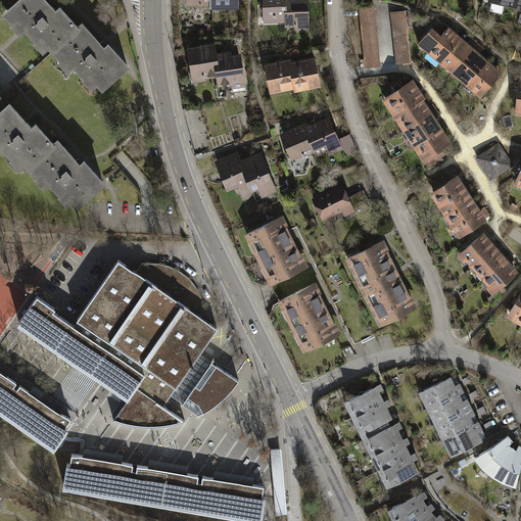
[(41,59),(46,55),(79,26),(58,4),(53,8),(45,0),(12,0),(0,11),(0,18),(5,25),(4,26),(16,39),(20,36),(41,59)]
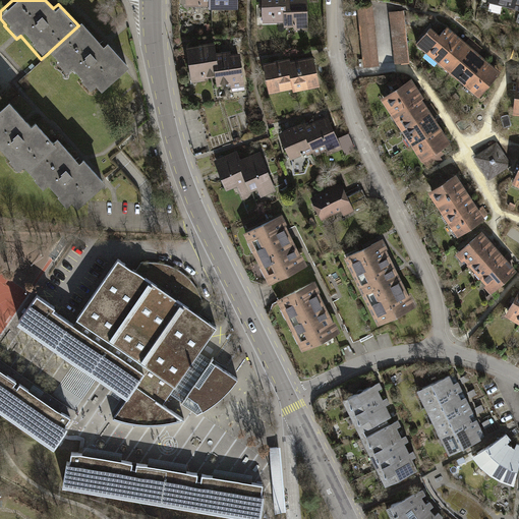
[(184,0),(184,8),(209,9),(209,0),(184,0)]
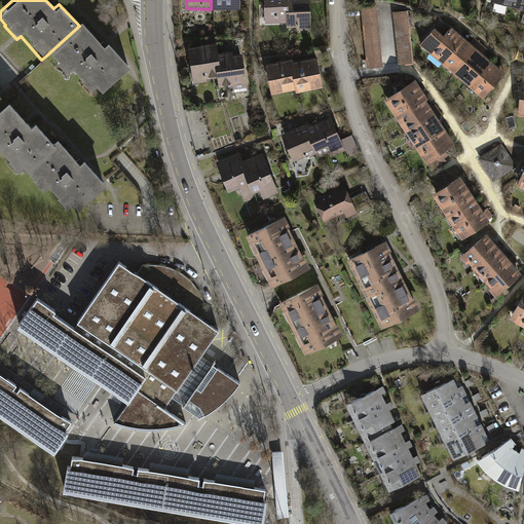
[(237,0),(211,0),(211,9),(211,12),(238,13),(237,0)]
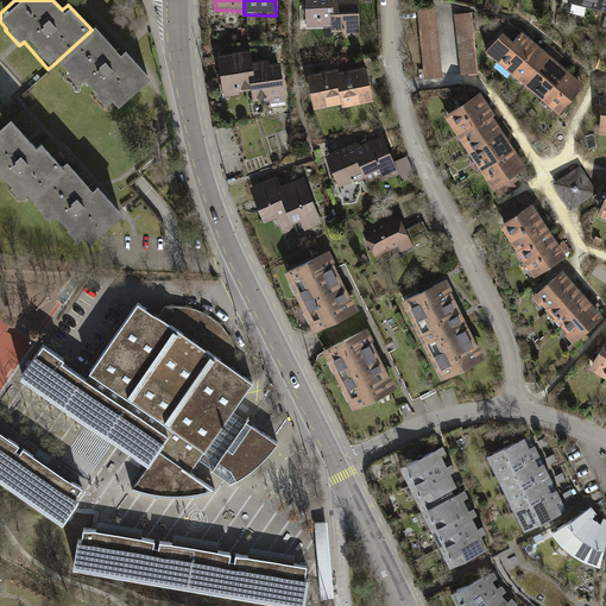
[(330,29),(328,0),(304,0),(305,29),(330,29)]
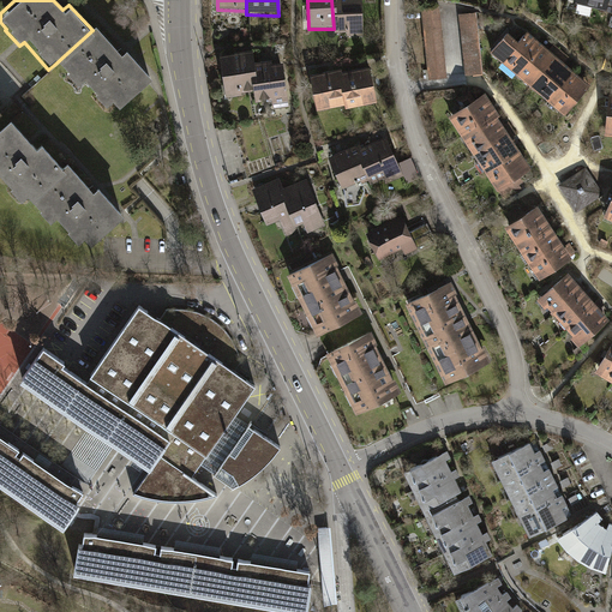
[(331,0),(334,29),(334,35),(346,34),(347,40),(364,40),(361,0),(331,0)]
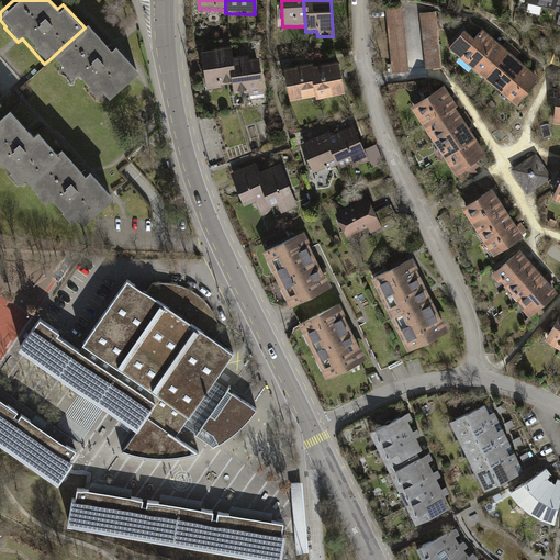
[(526,0),(526,3),(553,10),(556,0),(526,0)]
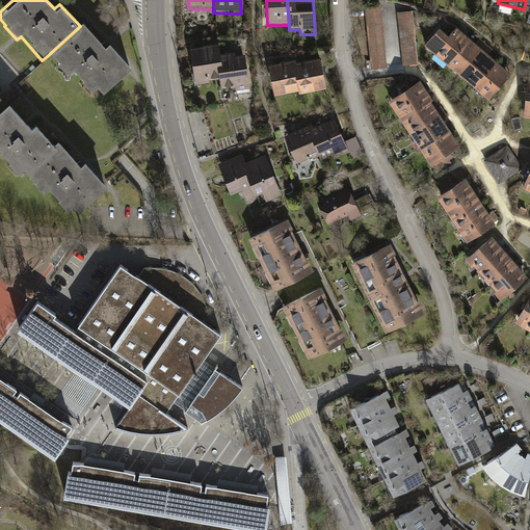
[(364,11),(370,72),(385,70),(378,10),(364,11)]
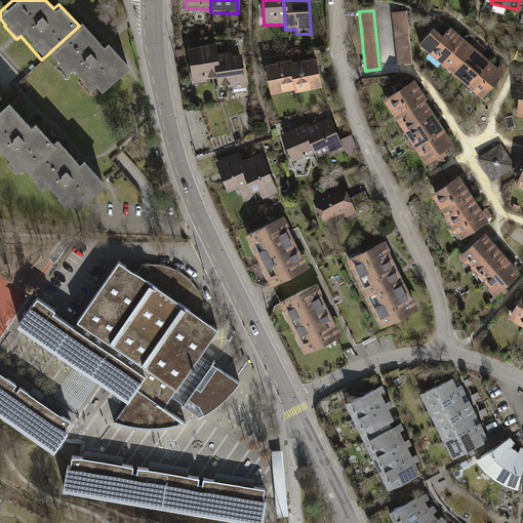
[(391,15),(396,67),(410,66),(404,14),(391,15)]
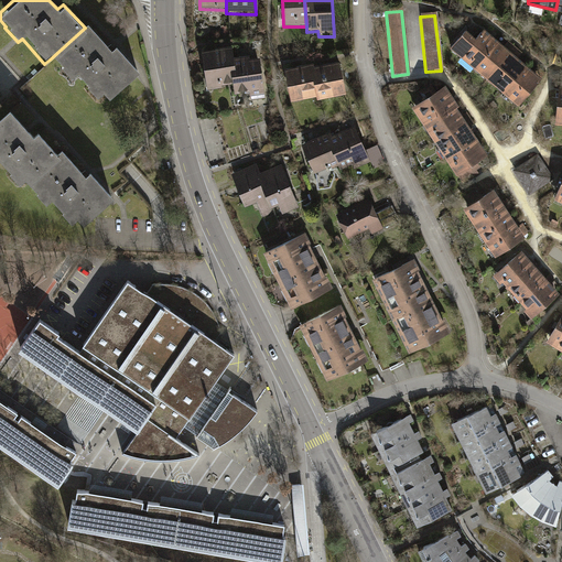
[(85,28),(50,60),(58,69),(56,72),(68,85),(74,79),(96,103),(100,98),(107,105),(140,76),(115,47),(111,50),(88,24),(85,28)]
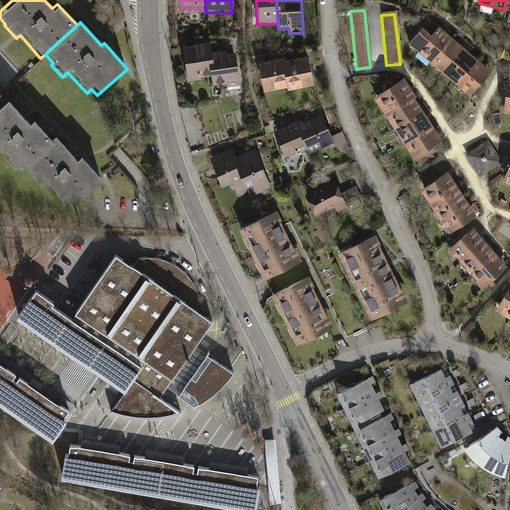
[(408,44),(418,52),(433,34),(423,26),(408,44)]
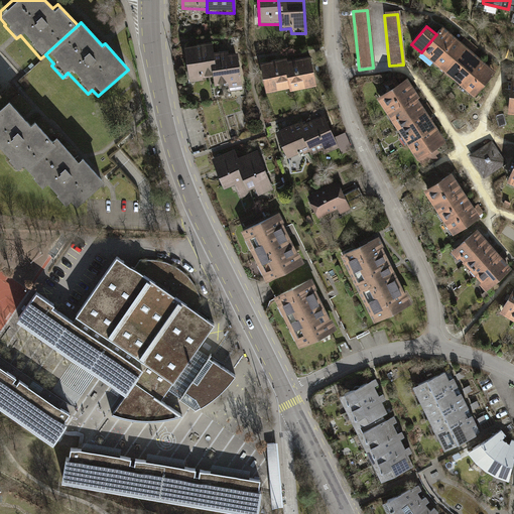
[(456,38),(442,27),(436,34),(421,52),(434,63),(456,38)]
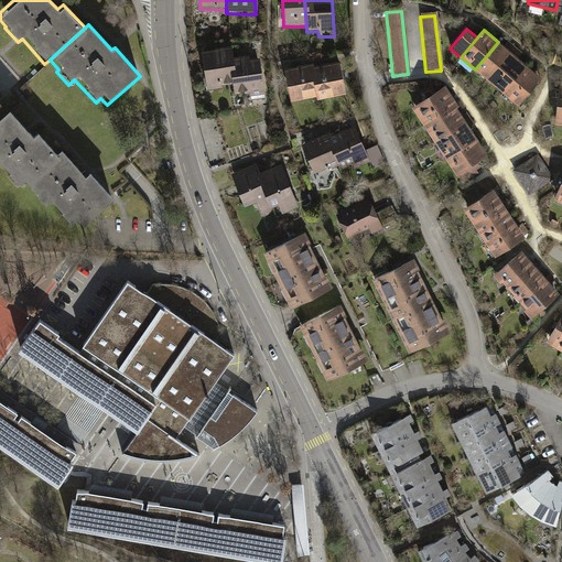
[(504,46),(498,42),(475,69),(489,82),(516,51),(506,43),(504,46)]
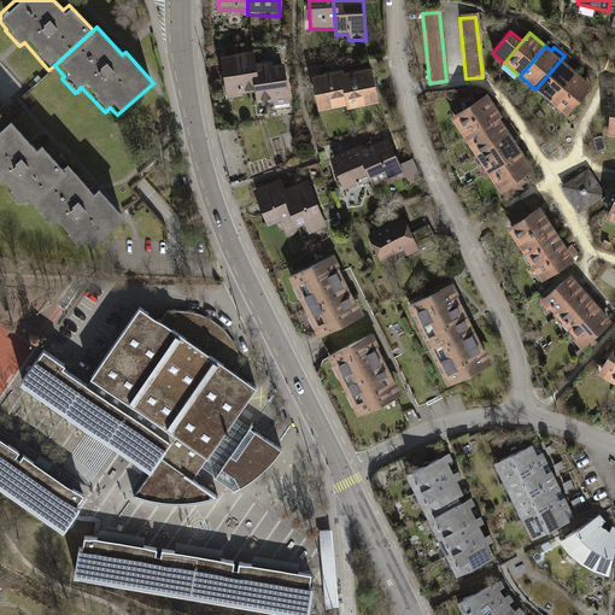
[(220,57),(224,99),(255,94),(253,78),(258,77),(257,66),(255,52),(220,57)]
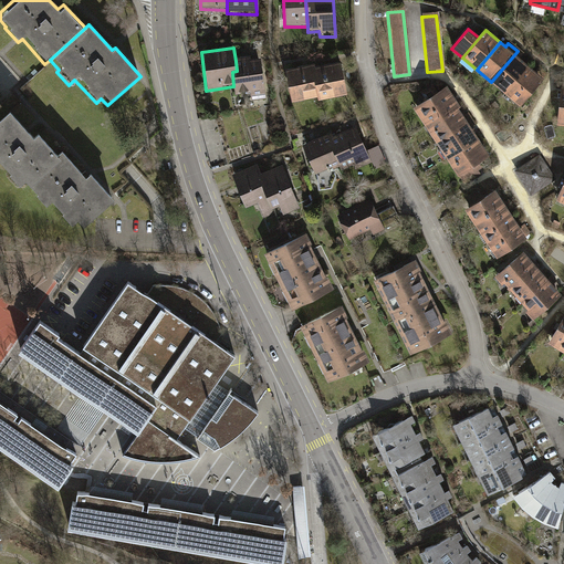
[(523,55),(518,51),(491,82),(507,95),(530,68),(520,59),(523,55)]
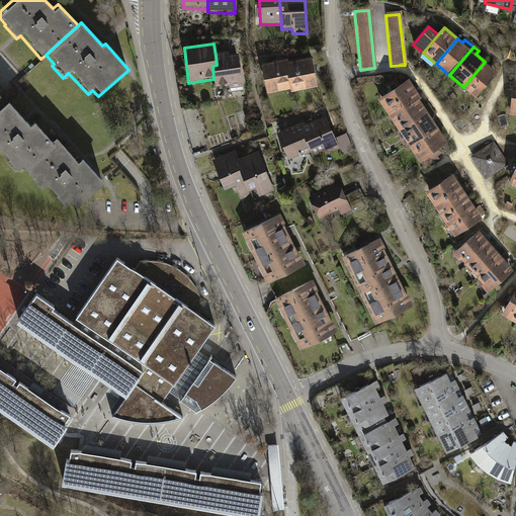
[(217,65),(212,66),(213,79),(216,88),(228,86),(229,95),(243,93),(238,53),(216,56),(217,65)]
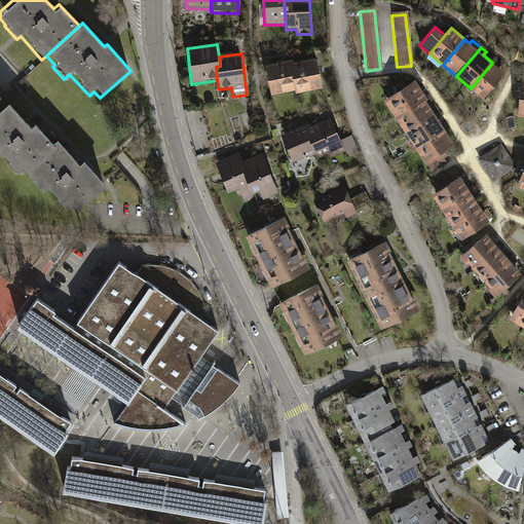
[(316,59),(290,64),(295,91),(296,94),(323,88),(316,59)]
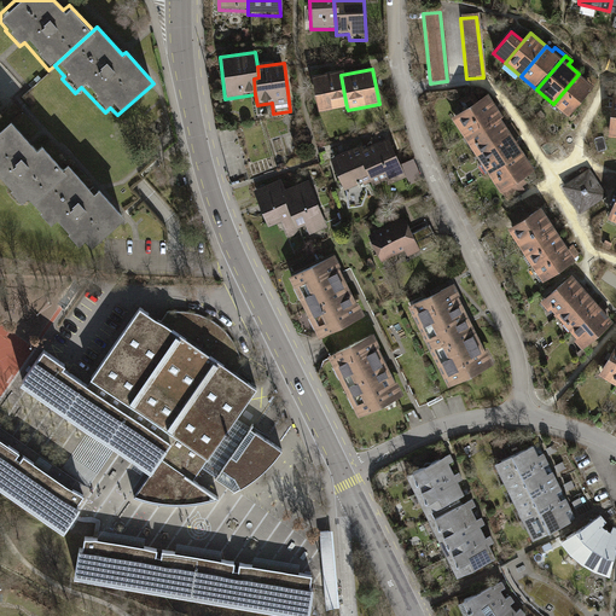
[(341,70),(311,76),(318,112),(347,108),(341,75),(341,70)]
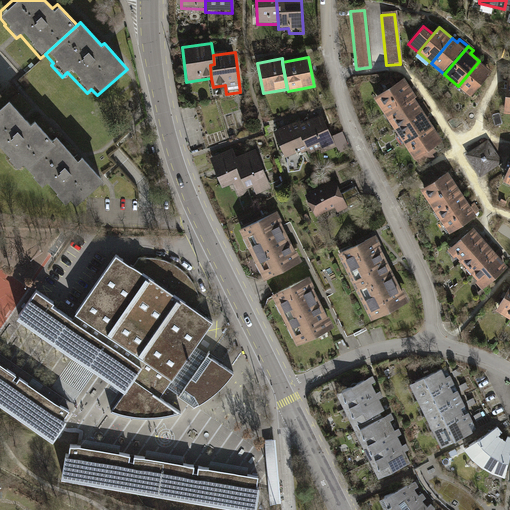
[(484,65),(479,61),(458,86),(471,97),(495,69),(486,62),(484,65)]
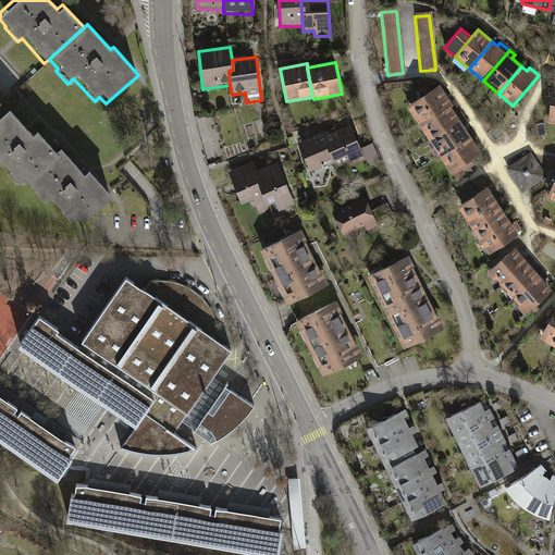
[(406,107),(418,125),(449,105),(438,86),(429,91),(424,86),(412,94),(417,100),(406,107)]
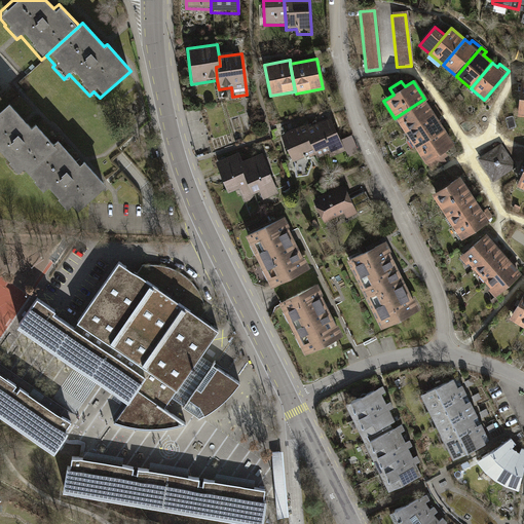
[(395,118),(404,133),(434,113),(424,99),(395,118)]
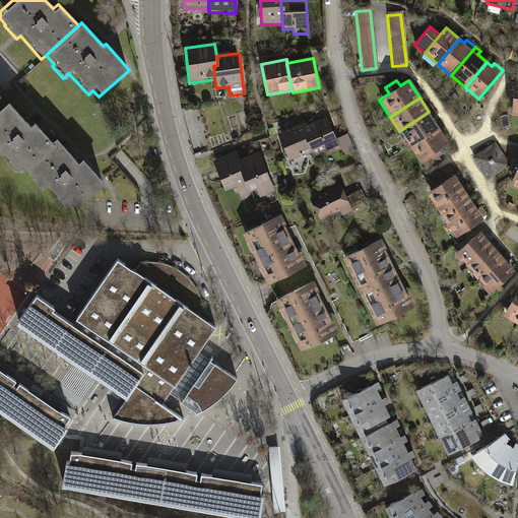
[(7,100),(0,105),(0,141),(4,145),(0,149),(10,160),(17,154),(25,164),(23,166),(26,170),(58,141),(55,138),(52,141),(35,122),(30,125),(7,100)]
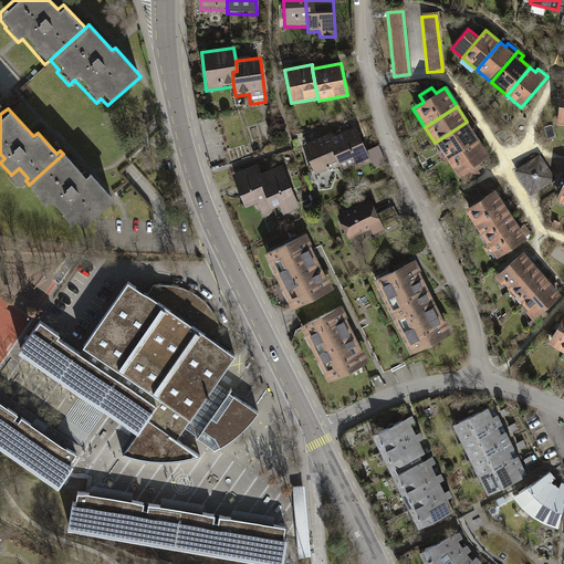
[(441,162),(446,158),(478,137),(467,122),(435,143),(441,153),(437,155),(441,162)]
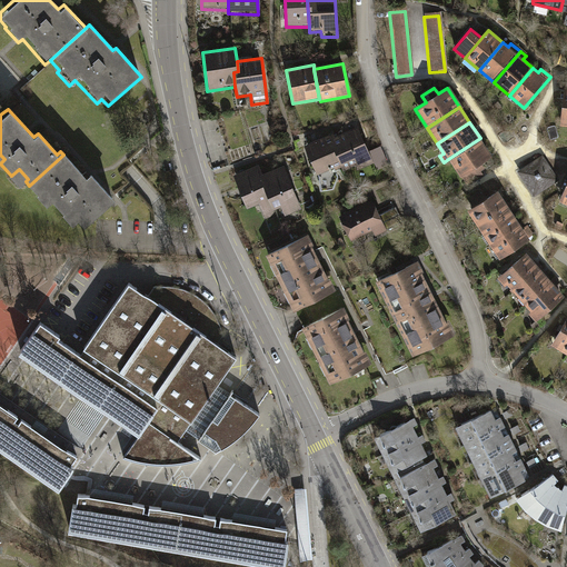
[(328,135),(342,172),(355,167),(356,171),(372,165),(358,127),(334,136),(332,133),(328,135)]
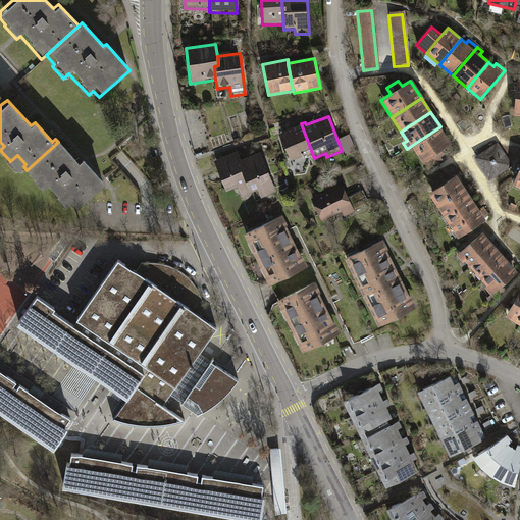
[(301,123),(278,132),(290,161),(292,178),(305,177),(308,167),(313,165),(314,158),(301,123)]
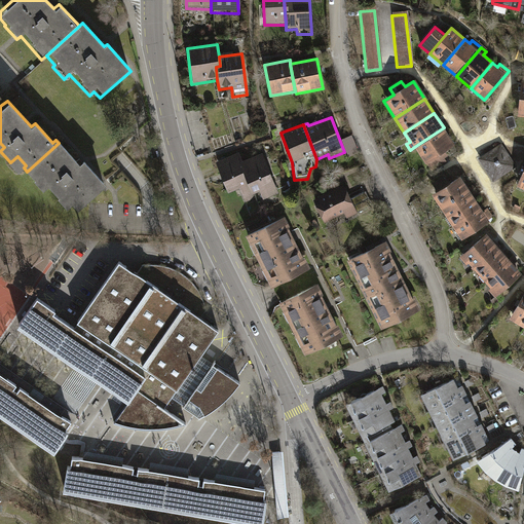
[(414,147),(431,173),(449,160),(444,152),(455,145),(444,127),(414,147)]
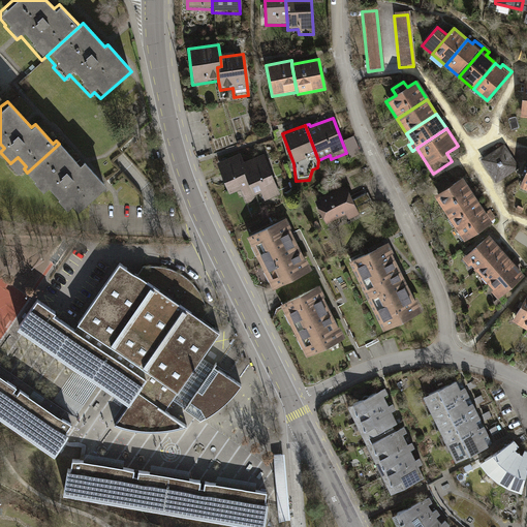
[(59,144),(27,173),(34,181),(42,173),(55,185),(50,189),(59,199),(66,194),(76,206),(72,209),(78,214),(106,187),(83,161),(79,165),(59,144)]
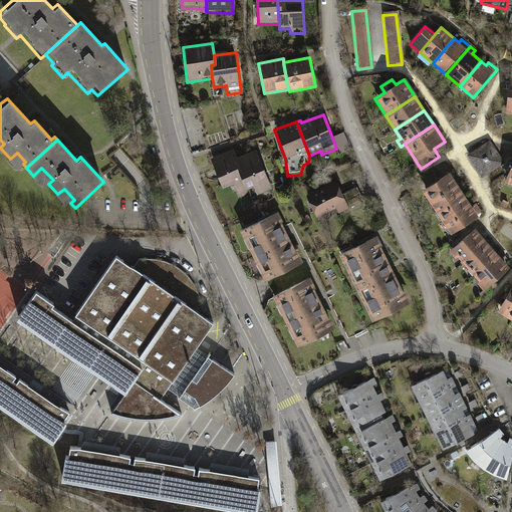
[(489,142),(466,157),(480,179),(504,164),(489,142)]
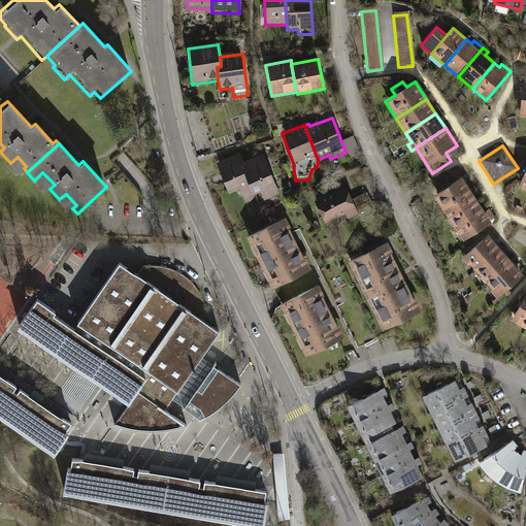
[(237,152),(215,161),(228,194),(239,189),(247,205),(257,201),(254,194),(242,164),(237,152)]
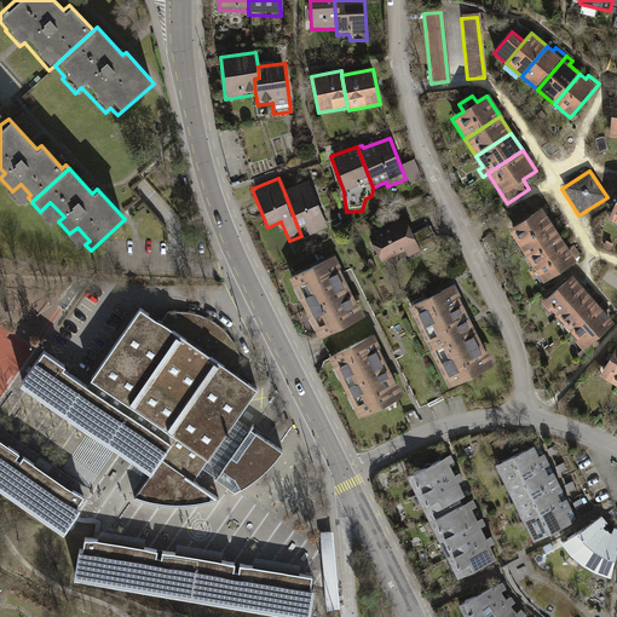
[(310,183),(284,192),(298,228),(305,225),(309,235),(327,228),(310,183)]
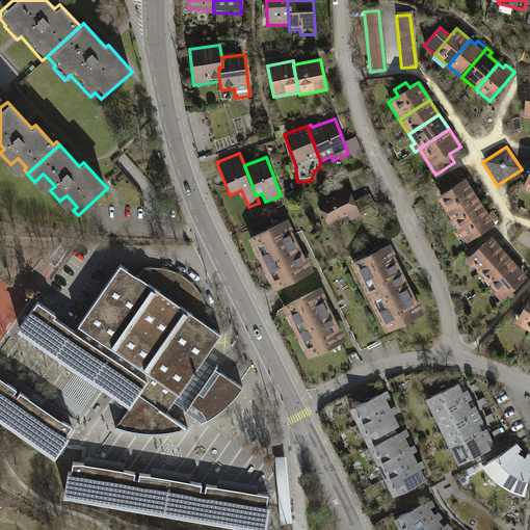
[(436,196),(447,211),(478,191),(475,187),(473,189),(465,178),(436,196)]
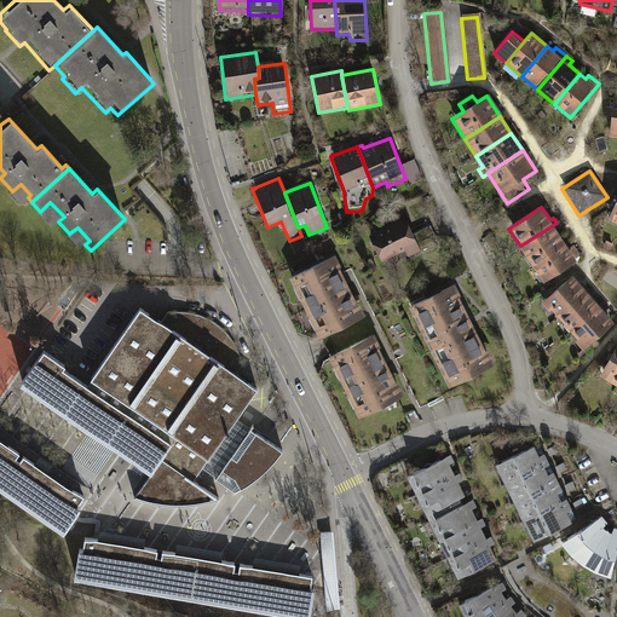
[(404,218),(369,235),(382,264),(404,253),(408,259),(437,246),(428,228),(413,235),(404,218)]
